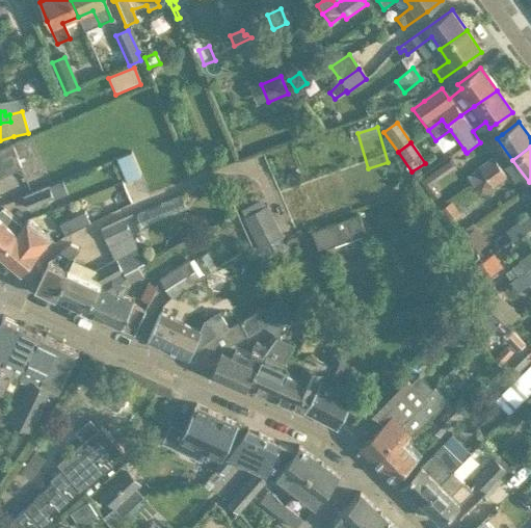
[(0,180),(21,170),(12,151),(0,156),(0,180)]
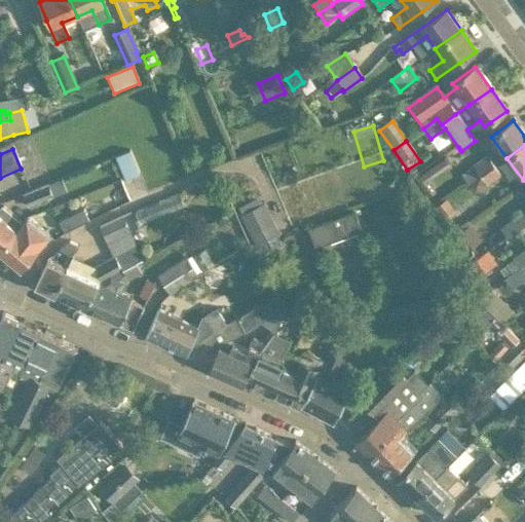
[(125,181),(139,176),(129,153),(115,158),(125,181)]
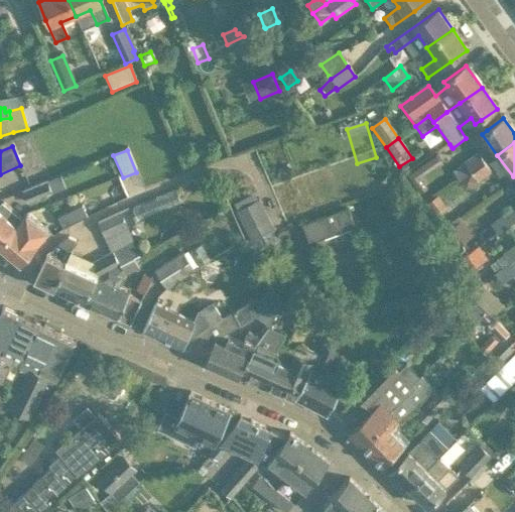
[(472,174),(485,164),(478,155),(453,174),(457,180),(469,171),(472,174)]
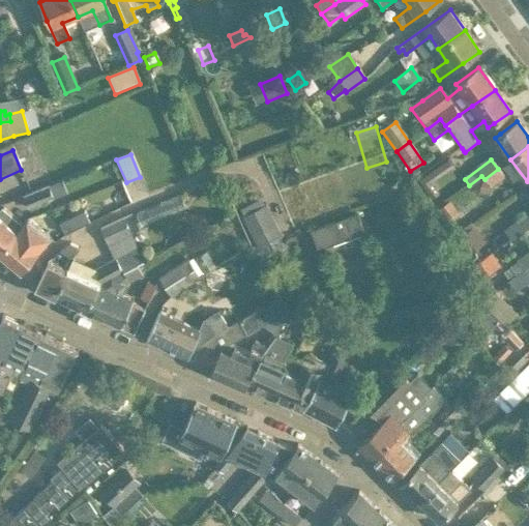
[(431,183),(453,168),(448,161),(417,182),(431,201),(438,195),(431,183)]
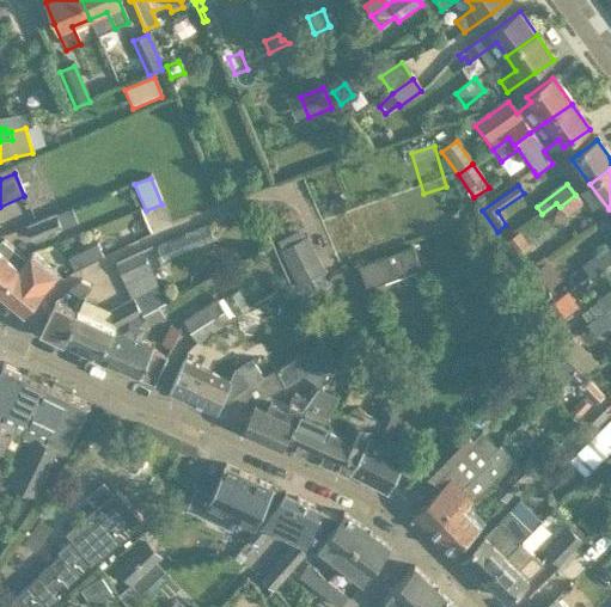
[(575,195),(560,207),(567,216),(582,204),(575,195)]
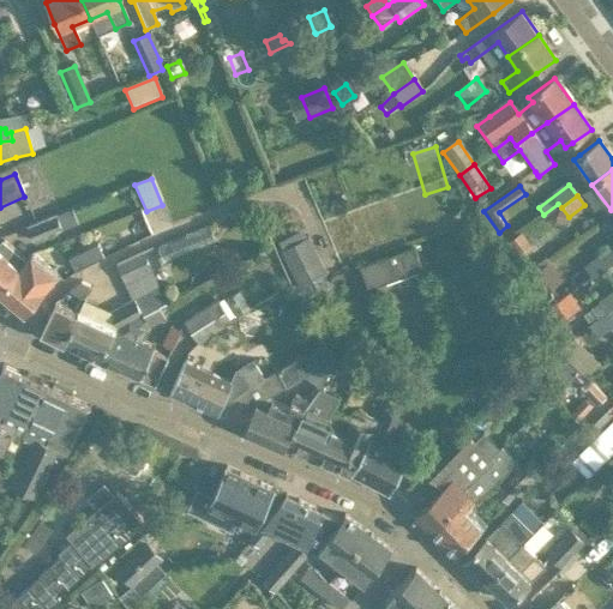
[(59,225),(74,218),(72,210),(25,229),(31,243),(61,231),(59,225)]
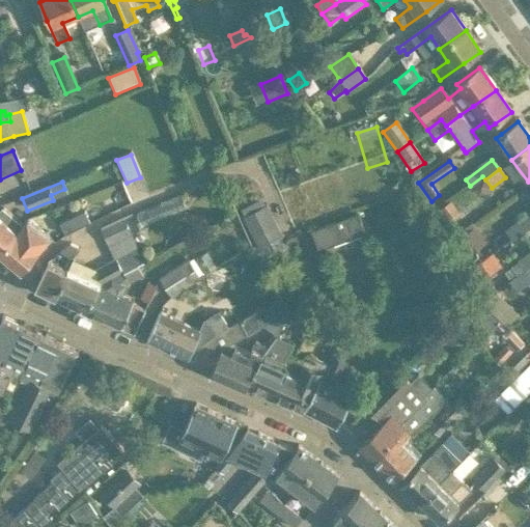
[(126,189),(113,197),(120,209),(133,201),(126,189)]
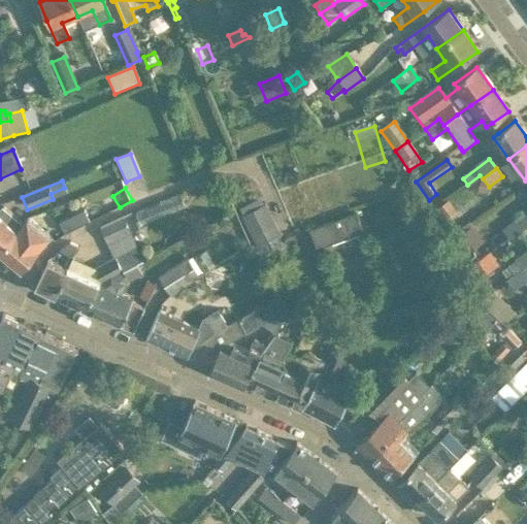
[(447,202),(435,210),(443,221),(455,213),(447,202)]
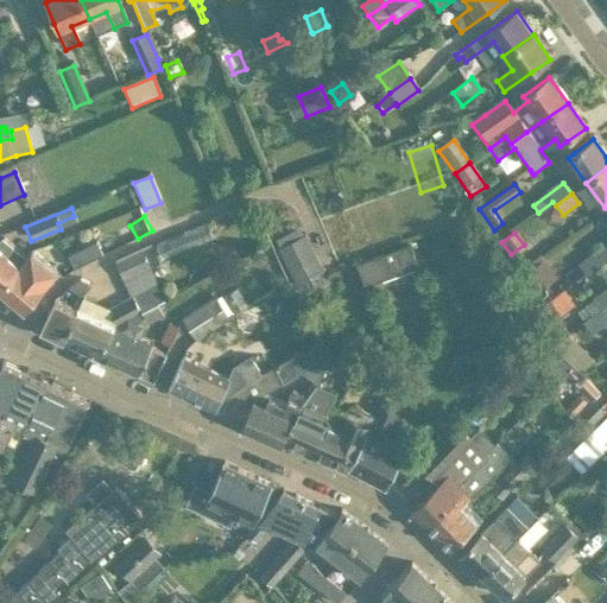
[(170,262),(223,248),(220,234),(166,248),(170,262)]
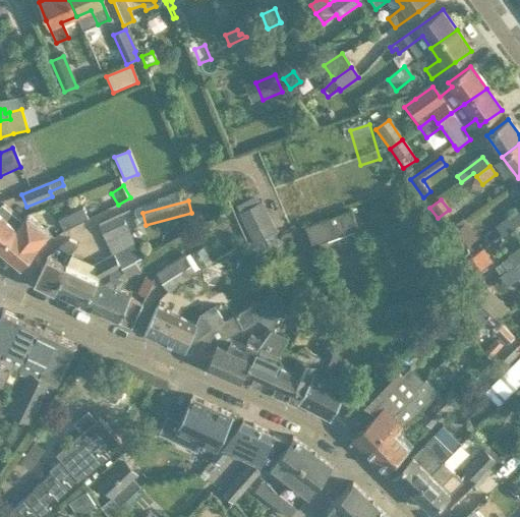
[(237,215),(253,244),(277,232),(261,203),(237,215)]
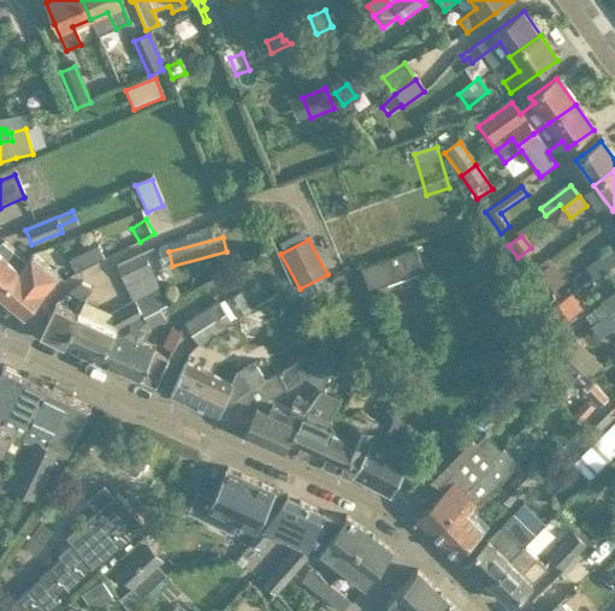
[(0,294),(19,271),(25,264),(4,245),(0,249),(0,294)]
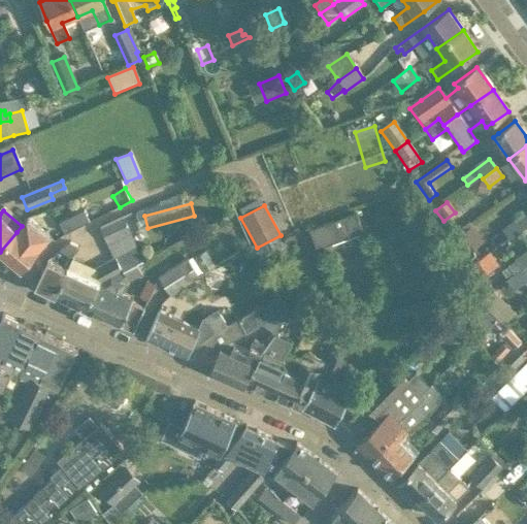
[(84,211),(59,224),(64,235),(89,223),(84,211)]
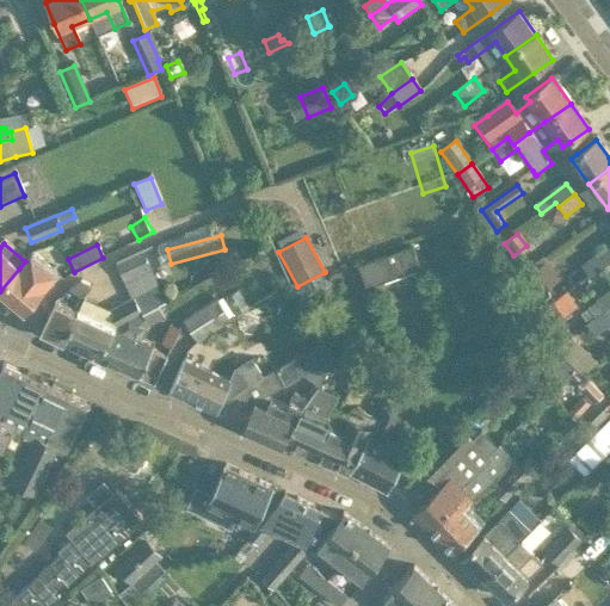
[(590,276),(602,267),(609,261),(609,245),(595,257),(583,266),(590,276)]
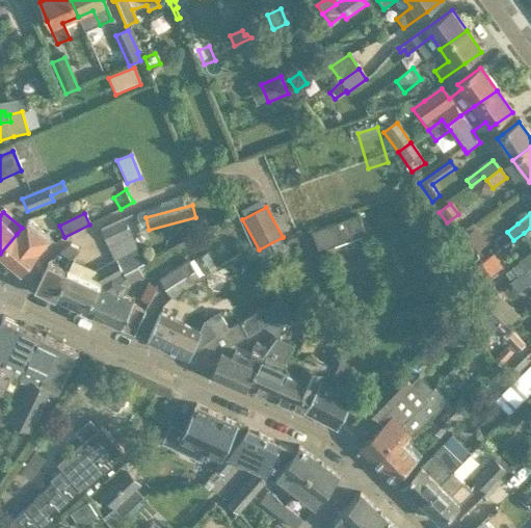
[(366,236),(359,216),(312,234),(319,253),(366,236)]
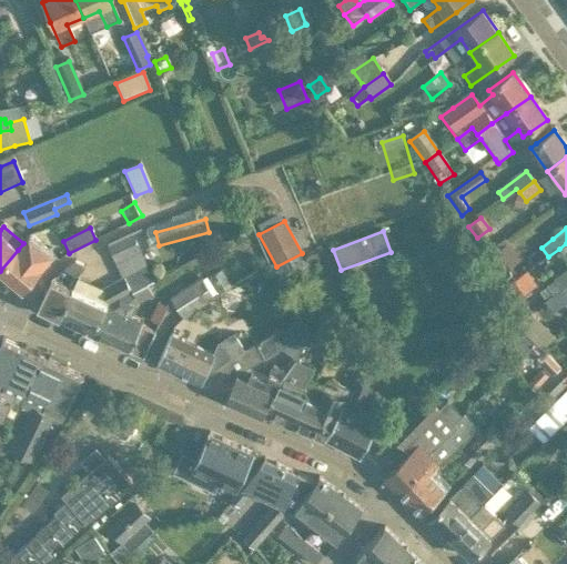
[(114,263),(139,251),(132,237),(108,248),(114,263)]
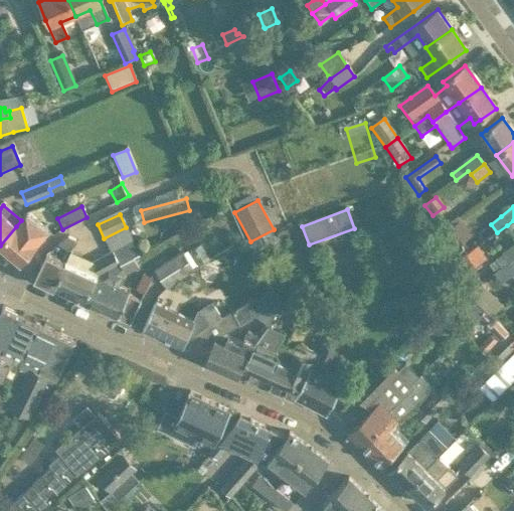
[(16,226),(0,245),(0,247),(20,266),(32,251),(33,250),(37,245),(37,244),(47,232),(38,224),(28,236),(16,226)]
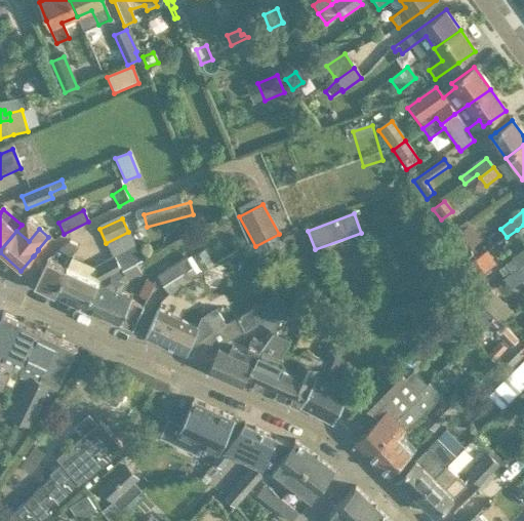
[(465,241),(476,252),(485,244),(474,232),(465,241)]
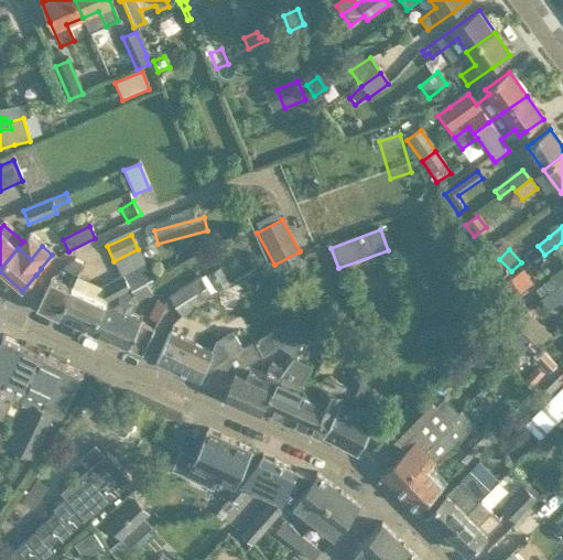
[(76,278),(82,265),(74,261),(63,269),(63,272),(76,278)]
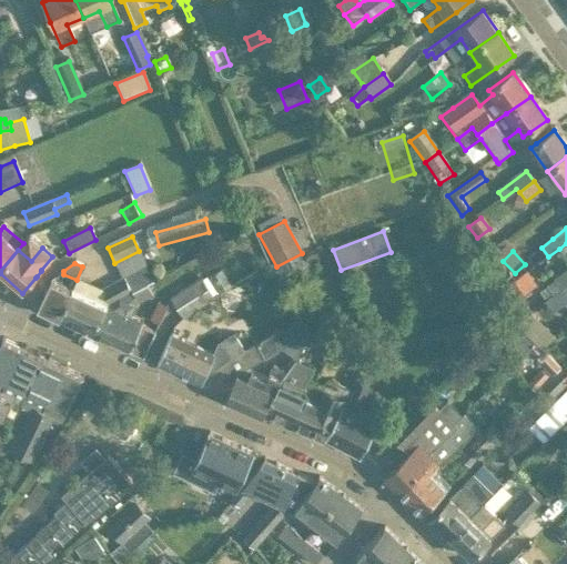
[(132,294),(147,285),(154,281),(147,267),(122,280),(101,292),(109,306),(122,299),(132,294)]
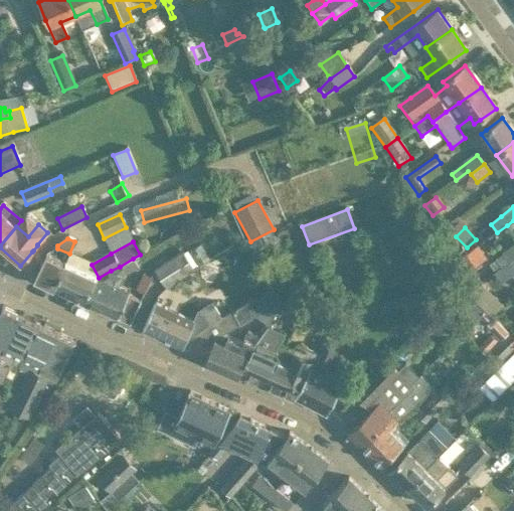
[(271,257),(266,246),(252,252),(257,263),(271,257)]
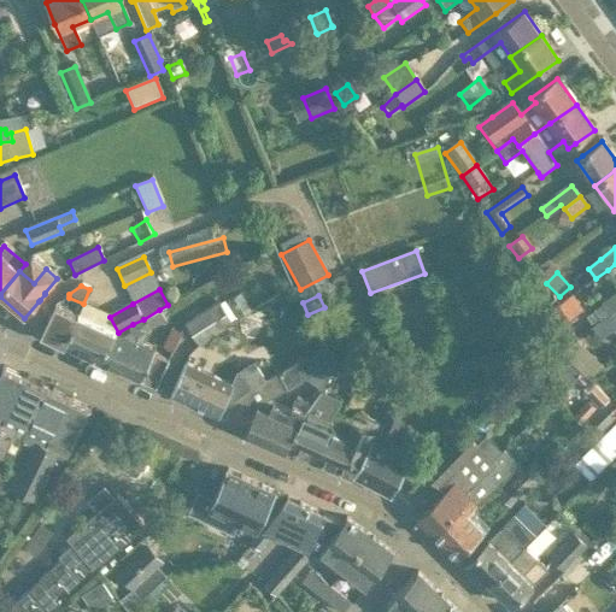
[(603,322),(610,317),(615,312),(615,295),(602,306),(603,307),(597,312),(603,322)]
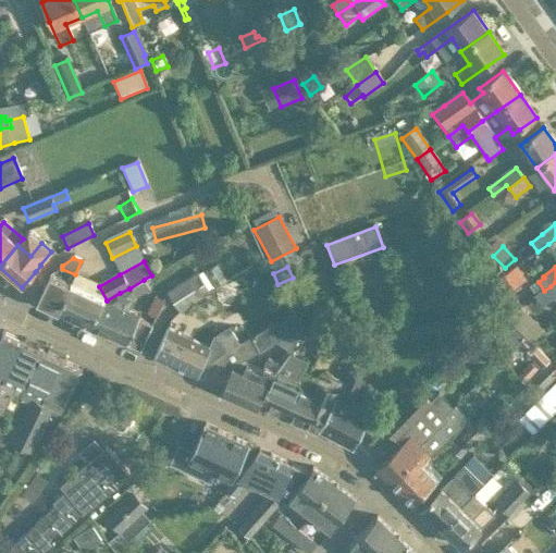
[(526,271),(507,285),(517,299),(535,285),(526,271)]
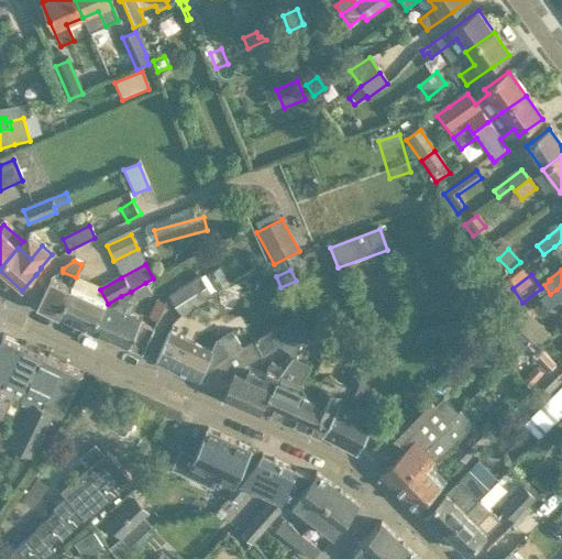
[(202,304),(212,297),(200,277),(169,296),(182,316),(197,307),(202,304)]
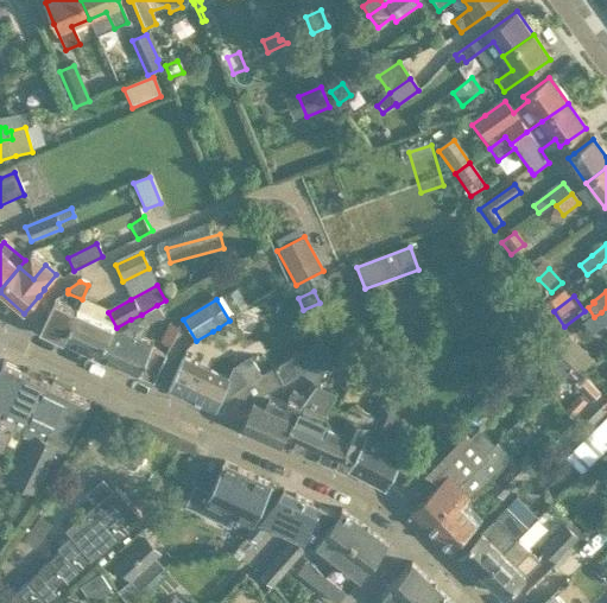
[(40,331),(63,342),(76,312),(54,302),(50,310),(40,331)]
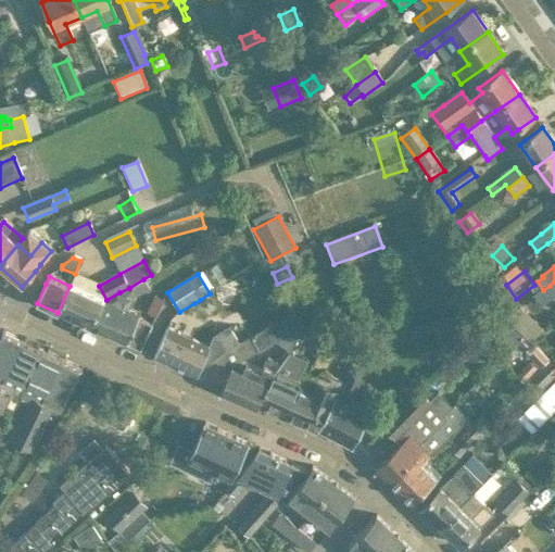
[(104,302),(91,329),(140,351),(149,331),(152,325),(139,320),(139,317),(127,312),(131,300),(125,298),(131,292),(135,298),(149,290),(143,279),(129,288),(120,292),(106,300),(104,302)]
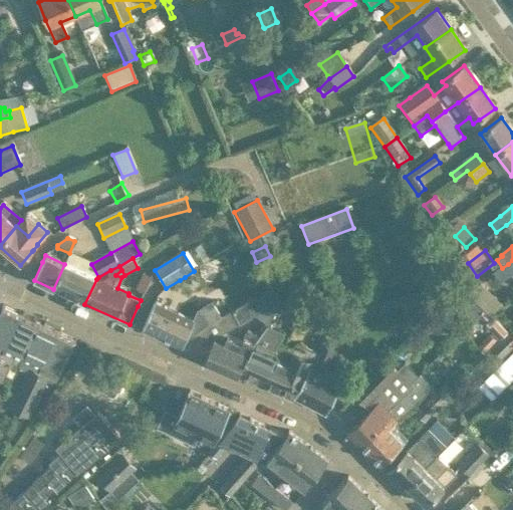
[(208,263),(194,271),(185,277),(180,280),(188,294),(216,277),(208,263)]
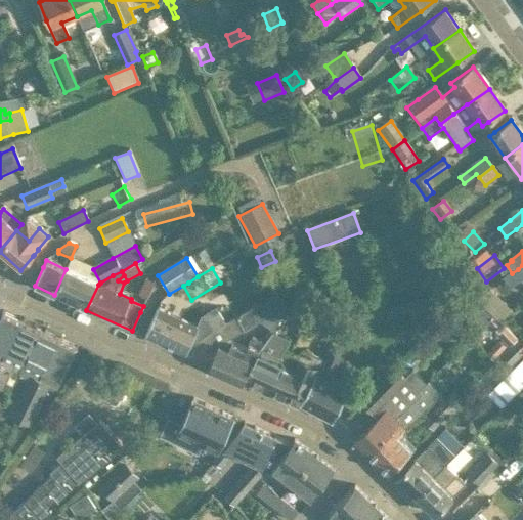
[(66,269),(54,295),(86,310),(98,285),(99,283),(67,269),(66,269)]
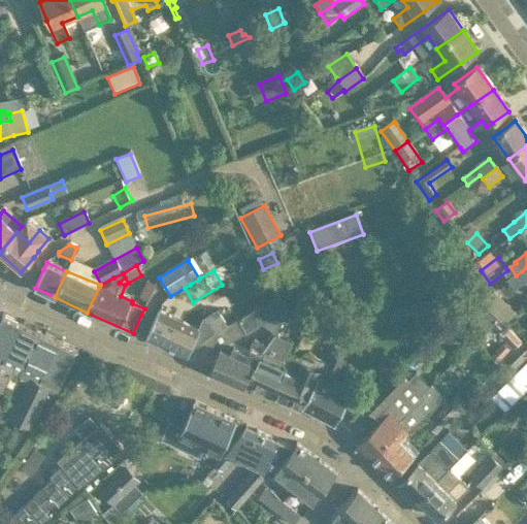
[(147,301),(154,286),(149,284),(142,299),(147,301)]
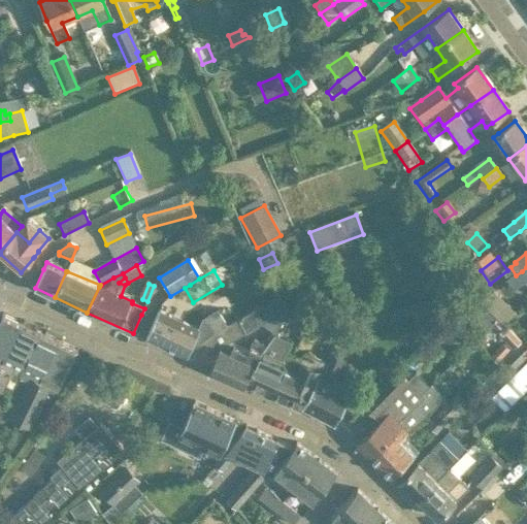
[(479,300),(492,291),(488,286),(470,292),(479,300)]
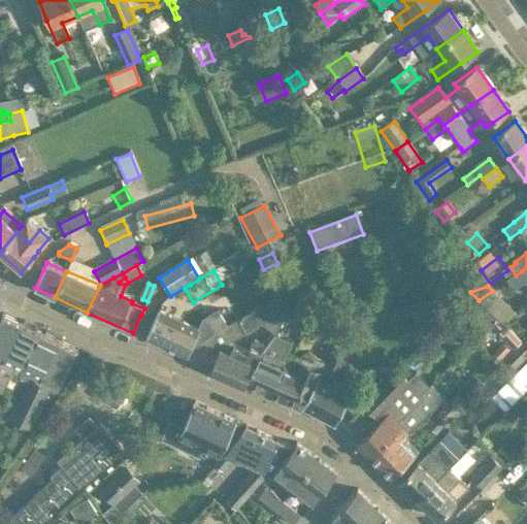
[(465,302),(490,328),(498,321),(486,309),(471,296),(465,302)]
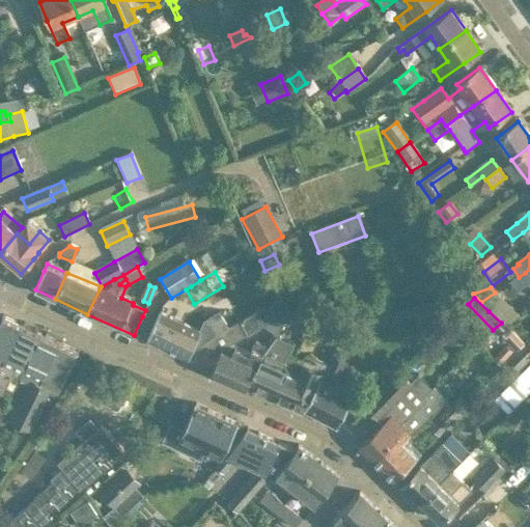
[(193,362),(192,364),(201,368),(201,369),(212,373),(211,376),(245,390),(247,386),(255,368),(259,359),(261,356),(260,355),(266,348),(254,342),(249,356),(229,348),(262,328),(274,336),(287,317),(279,301),(227,330),(220,334),(206,344),(194,358),(193,362)]
